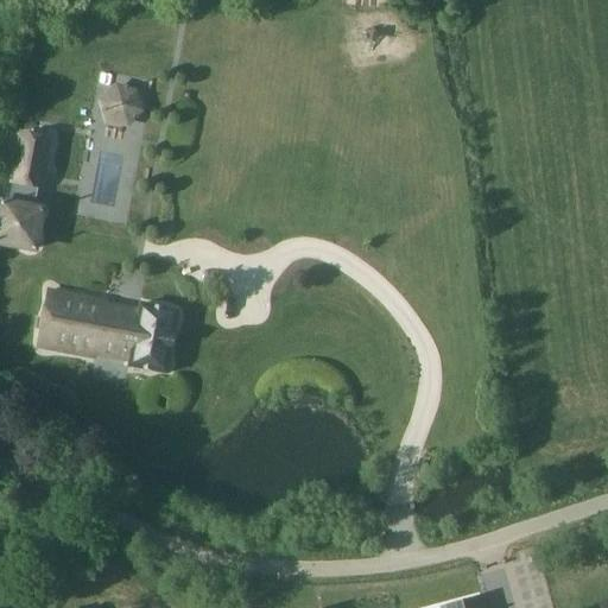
[(354,0),(356,11),(412,6),(411,0),(354,0)]
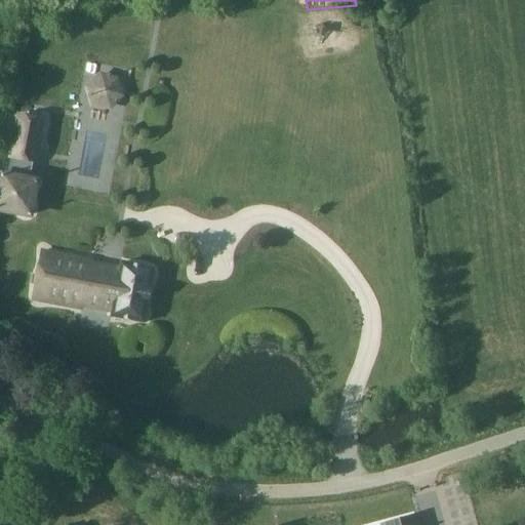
[(118,78),(97,73),(84,88),(90,108),(109,112),(123,97),(118,78)]
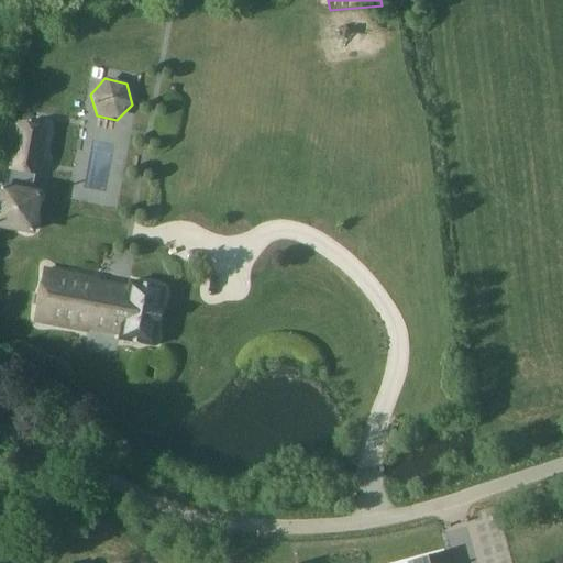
[(10,170),(33,175),(39,176),(47,130),(15,123),(7,169),(10,170)]
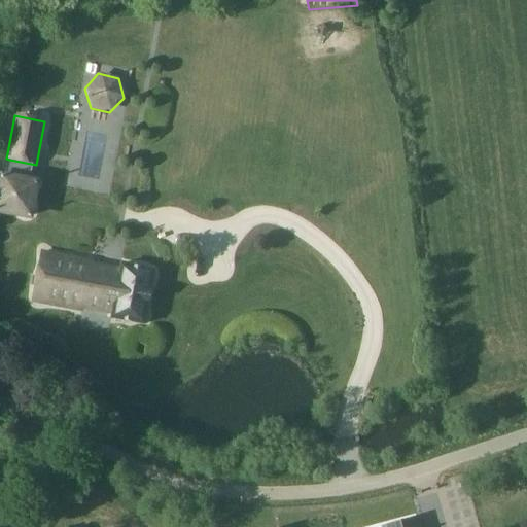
[(9,160),(6,175),(28,179),(31,164),(9,160)]
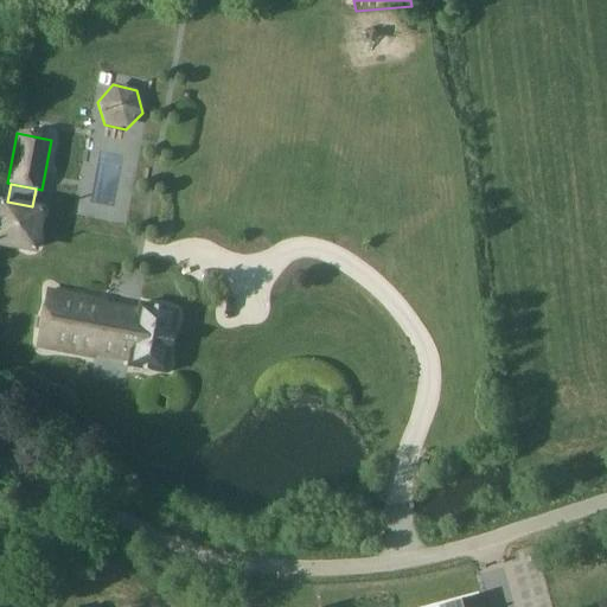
[(0,249),(38,256),(46,209),(0,199),(0,249)]
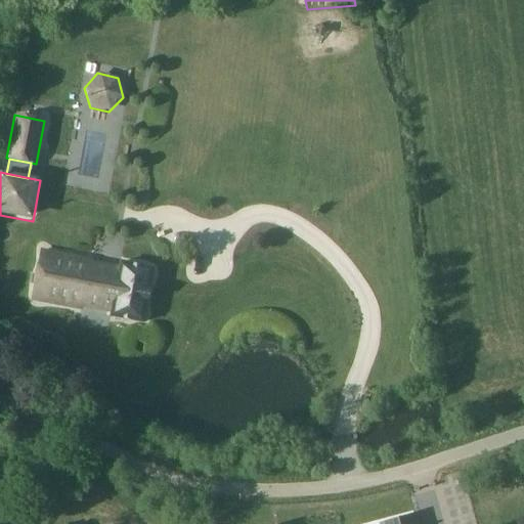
[(111,315),(143,321),(153,269),(120,264),(119,270),(89,264),(89,261),(41,252),(32,300),(81,309),(82,304),(112,310),(111,315)]
